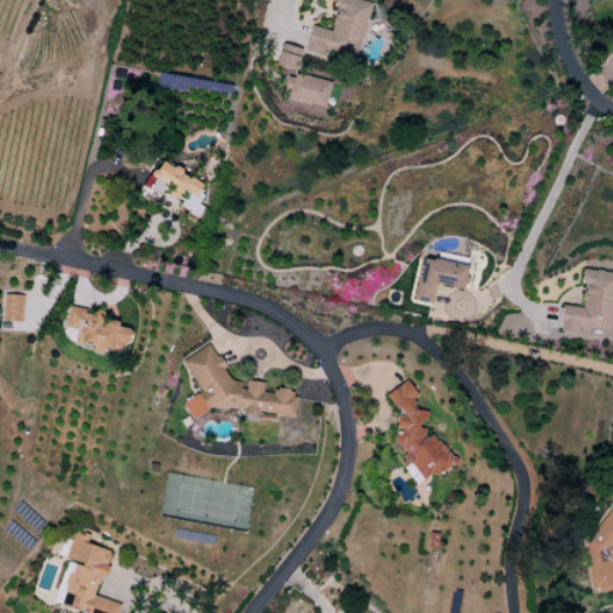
[(370,2),(359,0),(337,0),(329,31),(310,26),(304,49),(356,62),(370,2)]
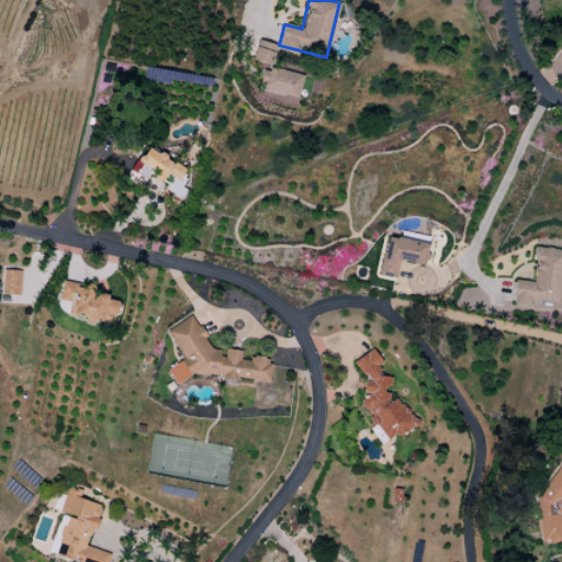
[(269,65),(274,45),(258,40),(253,59),(269,65)]
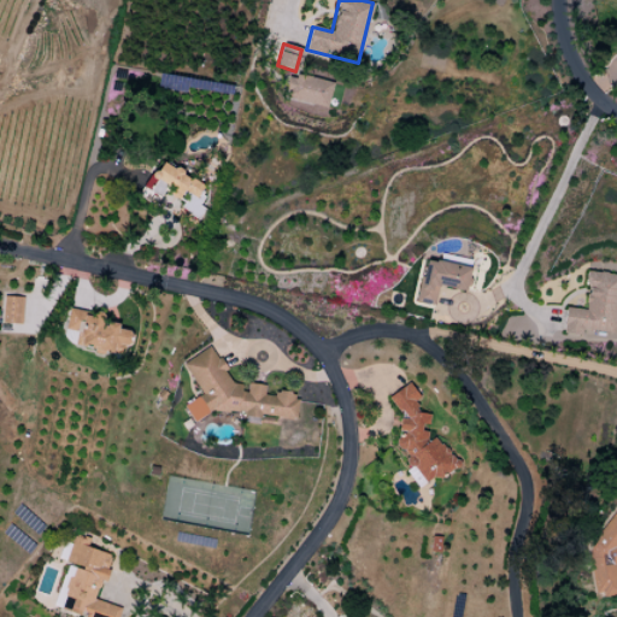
[(327,109),(331,83),(289,74),(285,99),(327,109)]
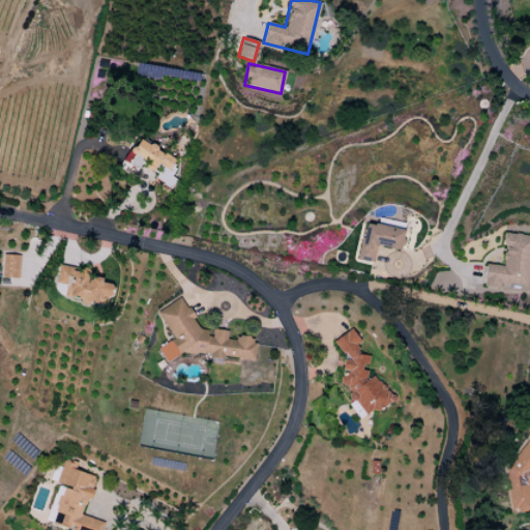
[(120,169),(133,176),(140,163),(158,172),(154,179),(169,186),(177,170),(170,166),(174,158),(137,138),(120,169)]
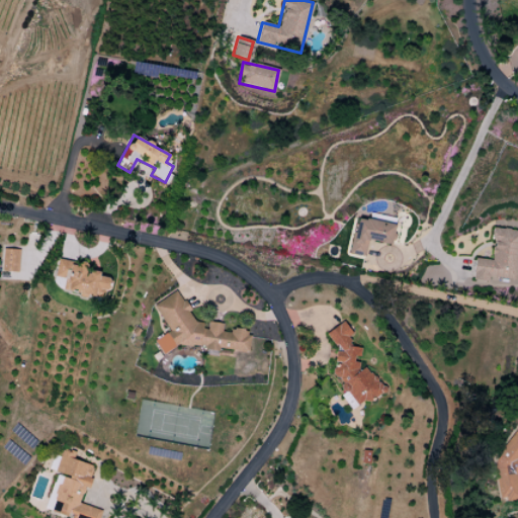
[(395,225),(356,218),(349,254),(364,257),(367,240),(391,245),(395,225)]
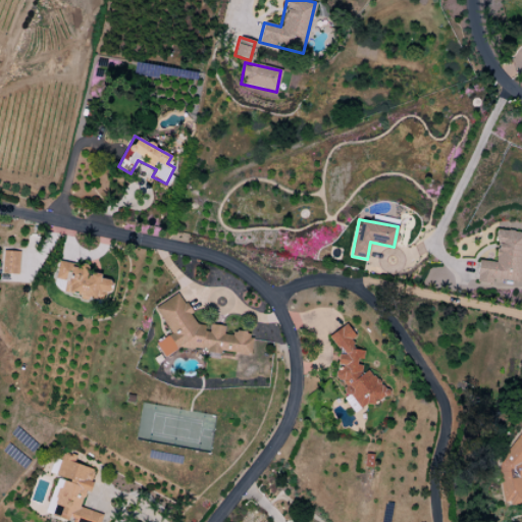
[(519,282),(521,264),(521,263),(521,232),(496,229),(494,241),(498,242),(496,262),(478,260),(476,282),(493,284),(494,279),(519,282)]
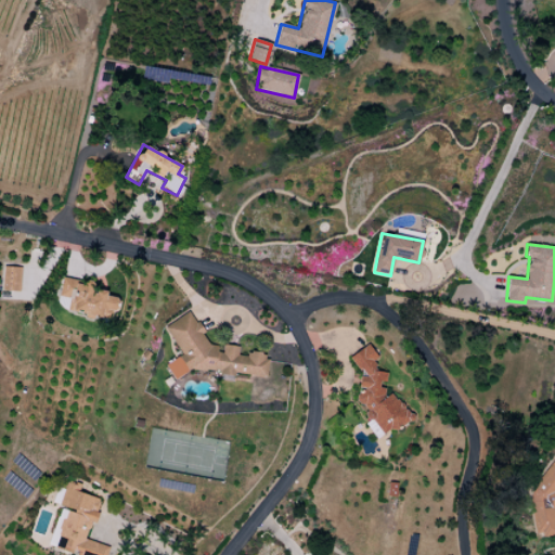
[(21,268),(2,267),(1,291),(20,292),(21,268)]
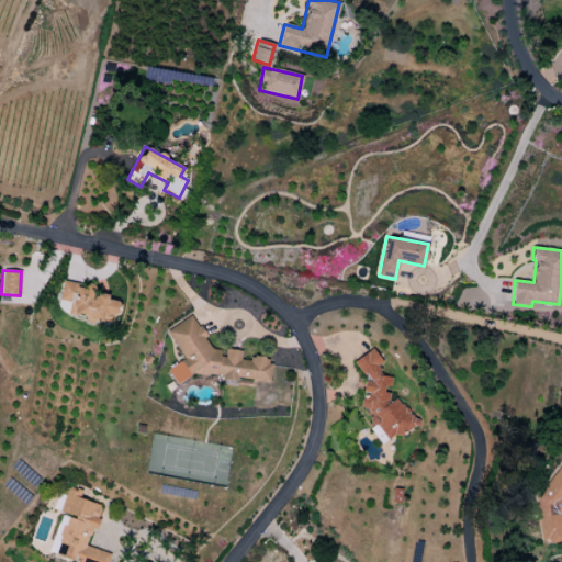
[(58,301),(69,302),(67,315),(113,324),(117,302),(108,300),(109,296),(92,293),(93,288),(62,282),(58,301)]
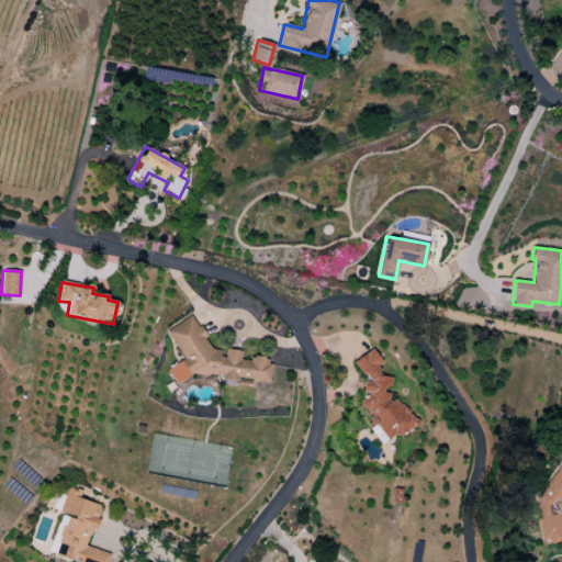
[(269,382),(270,367),(265,358),(254,357),(247,361),(240,360),(240,351),(233,350),(220,358),(221,350),(211,350),(205,340),(205,339),(192,315),(166,330),(182,360),(167,370),(176,385),(194,374),(222,377),(224,380),(235,381),(238,379),(269,382)]
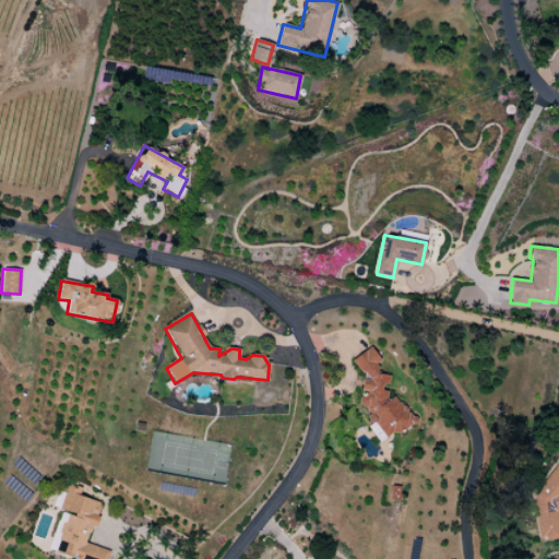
[(382,444),(414,419),(394,395),(390,399),(381,388),(389,381),(375,365),(380,360),(369,346),(352,361),(365,378),(358,383),(366,393),(357,401),(369,415),(363,419),(382,444)]
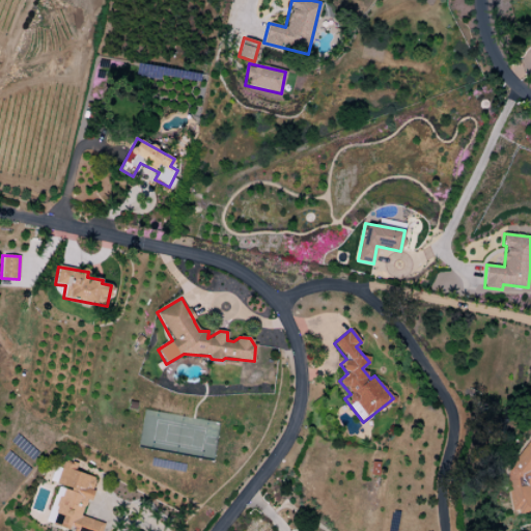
[(530,513),(530,477),(530,476),(530,435),(507,472),(507,491),(509,488),(509,508),(516,513),(530,513)]
